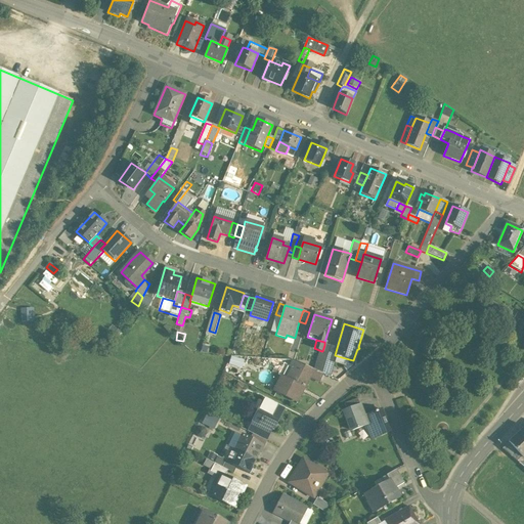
[(331,346),(324,345),(322,351),(321,351),(318,362),(325,363),(331,346)]
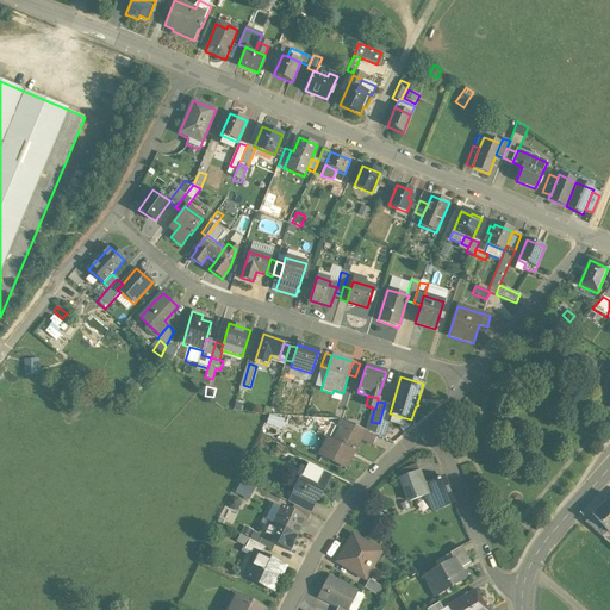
[(392,405),(385,403),(379,423),(374,435),(383,439),(387,422),(390,414),(392,405)]
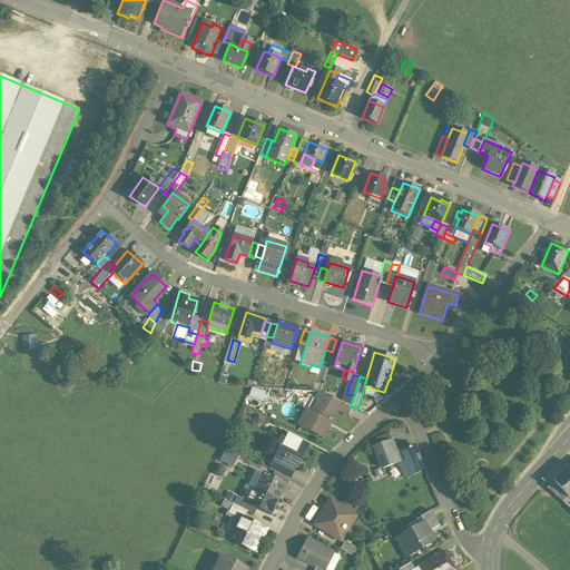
[(251,395),(264,401),(267,391),(254,386),(251,395)]
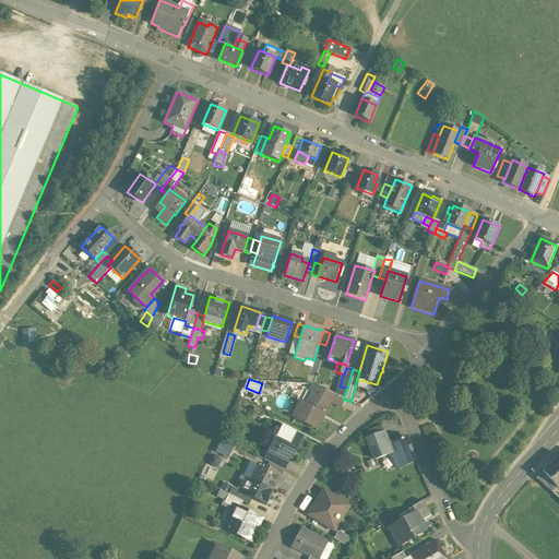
[(357,379),(355,387),(370,391),(372,383),(357,379)]
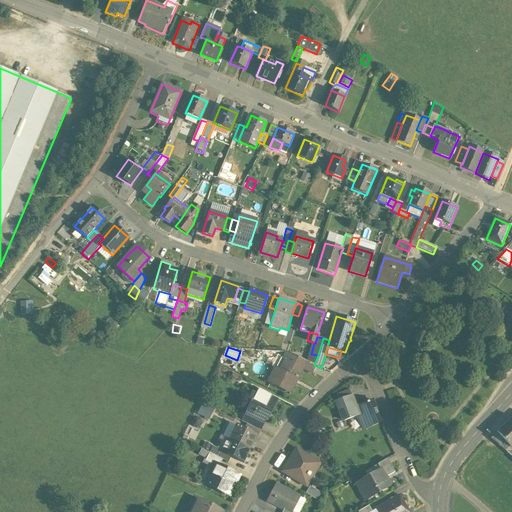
[(318,355),(311,354),(308,362),(314,365),(318,355)]
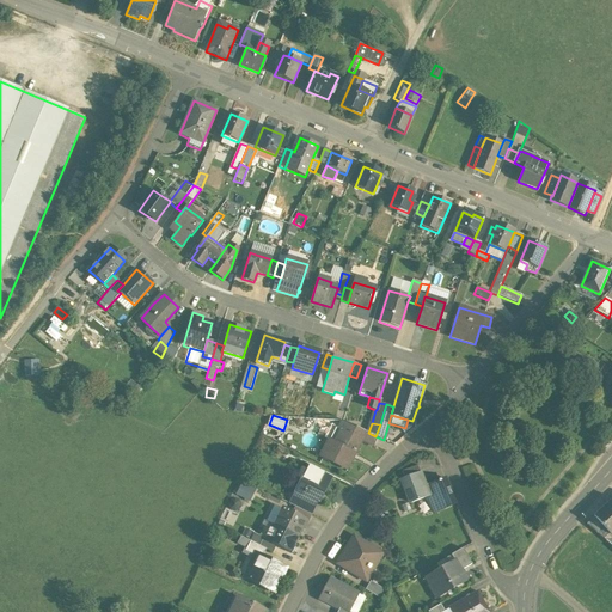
[(368,433),(354,427),(350,434),(361,440),(361,442),(372,447),(375,436),(368,433)]
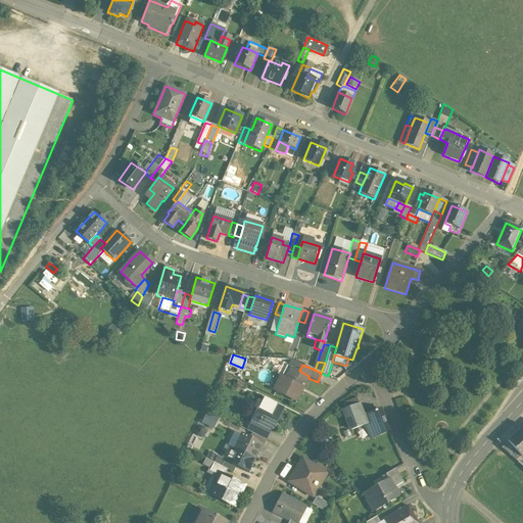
[(288,380),(281,376),(274,390),(296,401),(308,378),(308,376),(299,371),(293,369),(288,380)]
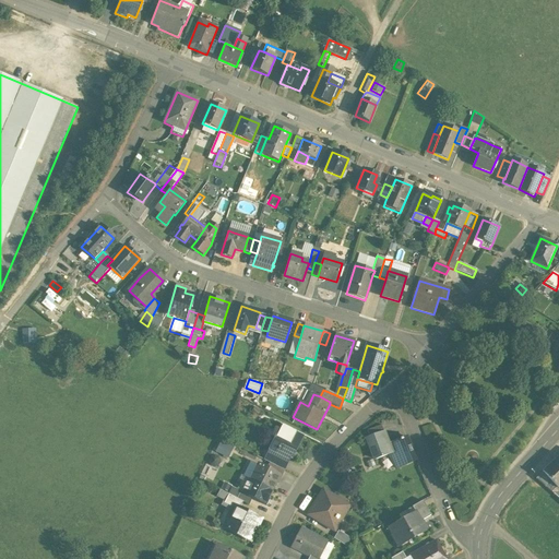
[(381,425),(367,430),(369,438),(383,432),(381,425)]
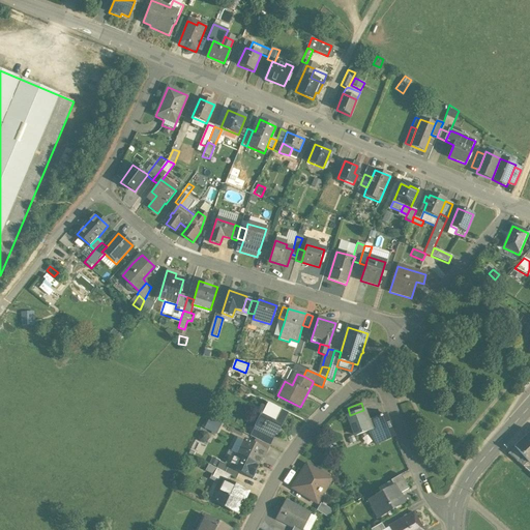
[(286,414),(267,405),(256,428),(261,431),(261,430),(266,433),(267,431),(274,434),(277,428),(278,429),(286,414)]
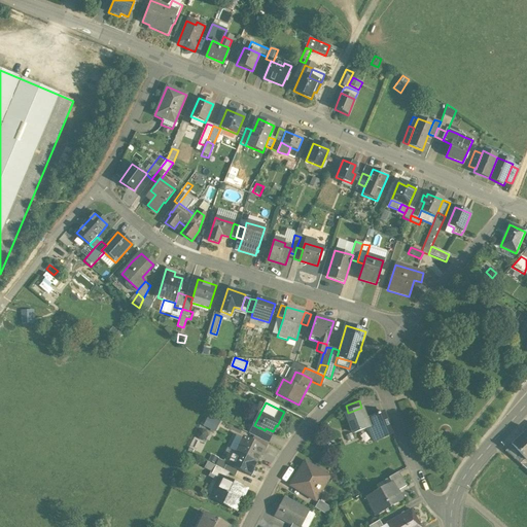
[(384,413),(369,419),(369,420),(363,422),(360,415),(364,414),(362,408),(349,413),(346,414),(353,433),(367,428),(373,442),(392,434),(384,413)]
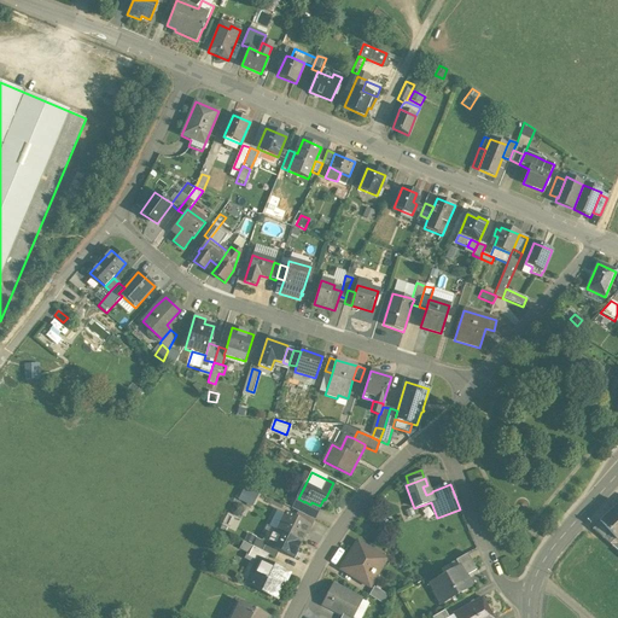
[(235,502),(254,512),(261,495),(243,487),(235,502)]
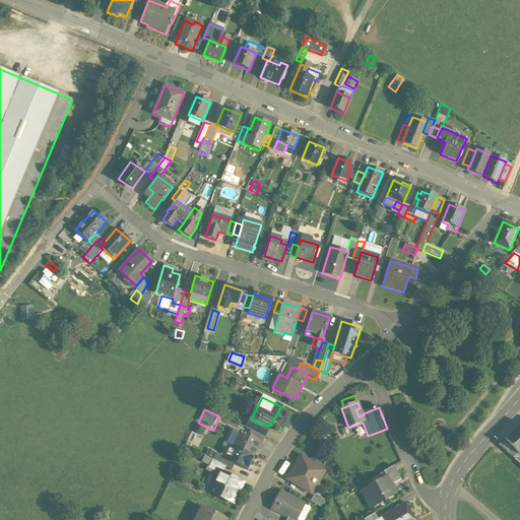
[(261,425),(256,421),(256,423),(251,432),(263,438),(269,426),(262,423),(261,425)]
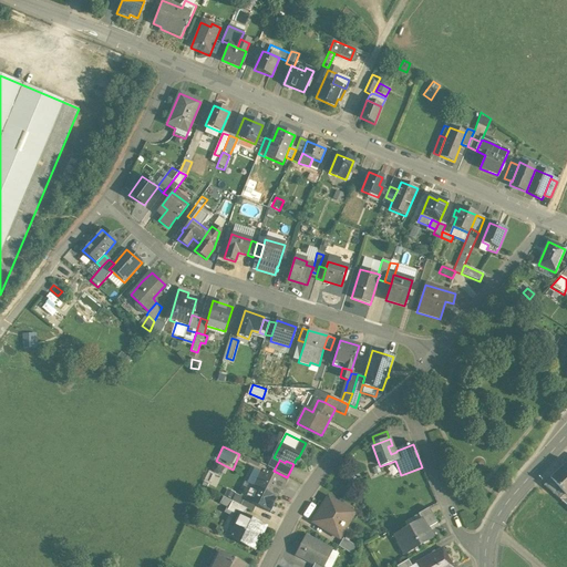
[(566,463),(550,478),(566,496),(566,495),(566,463)]
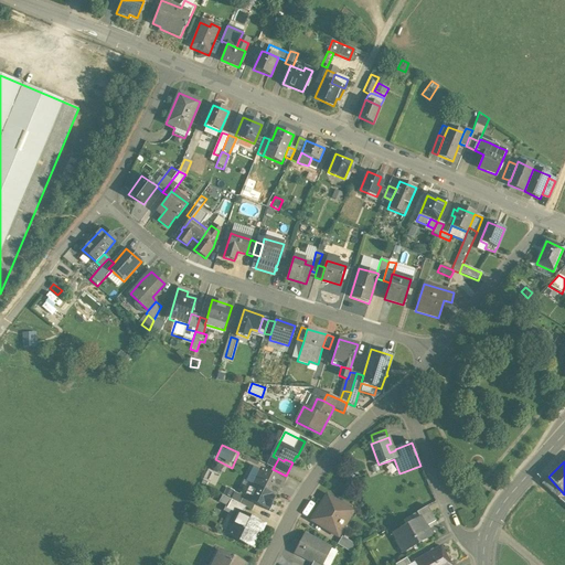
[(273,469),(272,468),(269,475),(284,481),(284,482),(285,482),(288,477),(286,476),(273,469)]
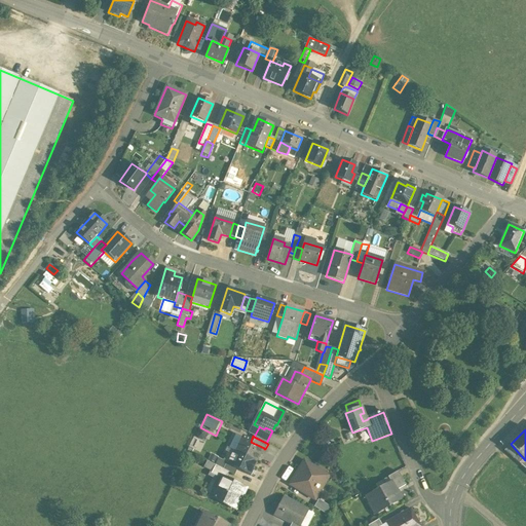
[(251,442),(242,438),(236,452),(255,461),(259,455),(260,455),(264,449),(264,448),(251,442)]
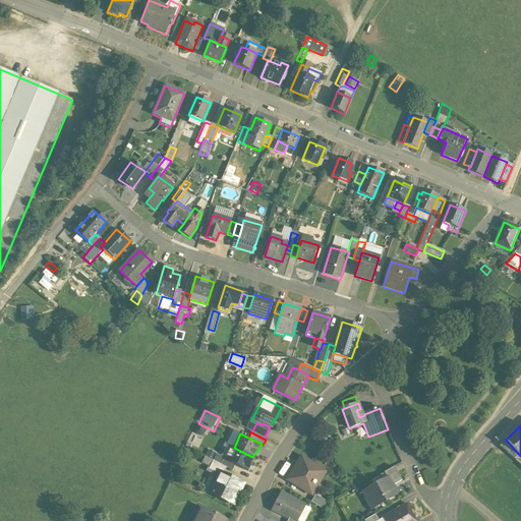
[(520,456),(506,440),(500,446),(520,464),(520,455),(520,456)]
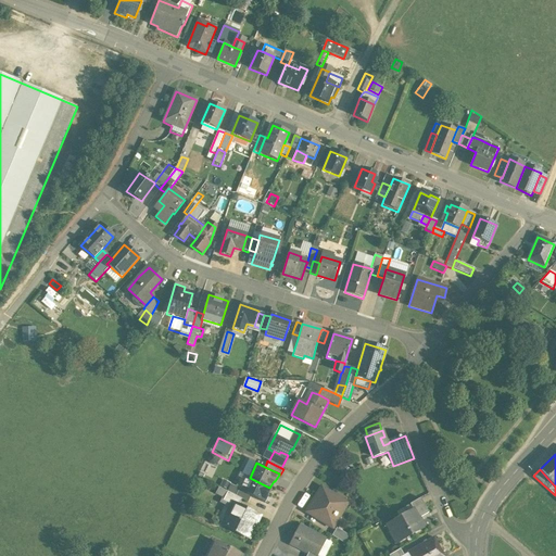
[(242,492),(249,478),(242,475),(237,484),(224,479),(219,489),(227,492),(236,496),(238,490),(242,492)]
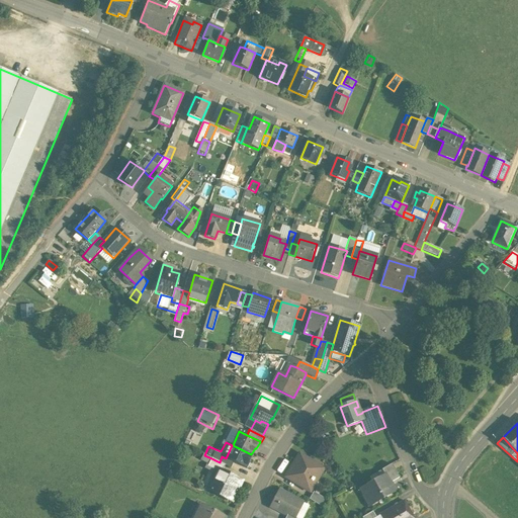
[(233,445),(232,445),(226,458),(225,458),(233,462),(246,469),(249,462),(248,461),(251,454),(233,445)]
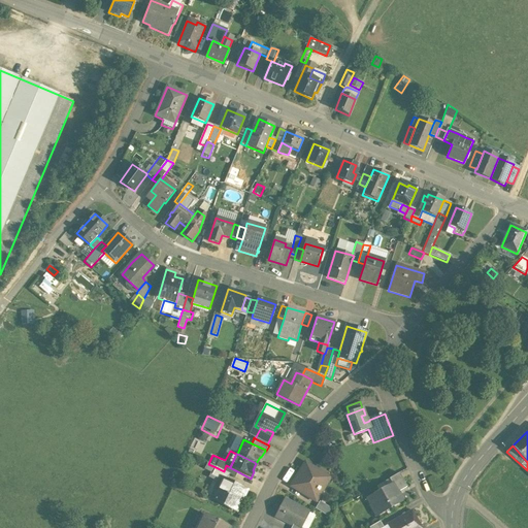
[(230,467),(226,465),(224,471),(229,474),(235,477),(237,471),(229,467),(230,467)]
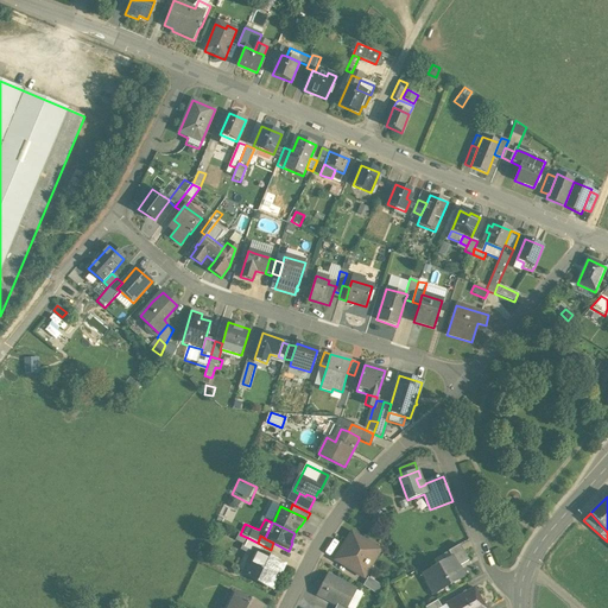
[(377,549),(354,536),(344,552),(342,551),(335,562),(363,578),(369,568),(368,567),(369,564),(368,563),(377,549)]
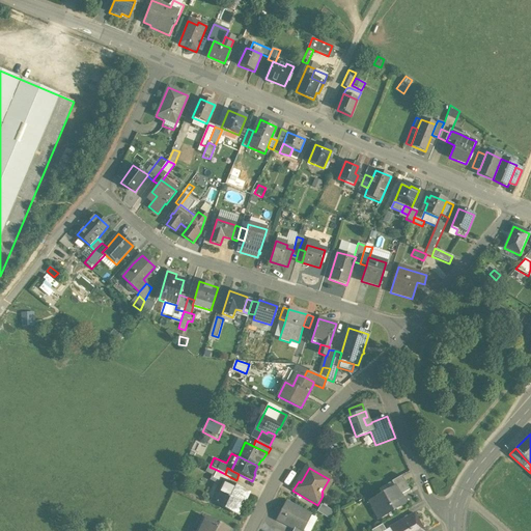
[(225,474),(217,470),(215,475),(213,479),(221,483),(221,482),(226,485),(230,477),(225,474)]
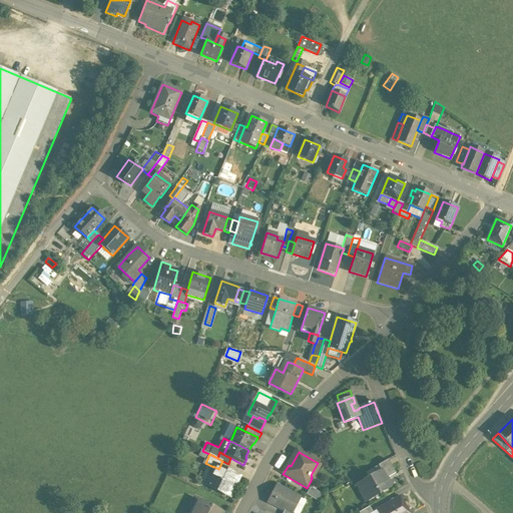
[(382,471),(369,479),(372,483),(362,489),(369,501),(392,487),(387,478),(396,474),(388,460),(379,466),(382,471)]
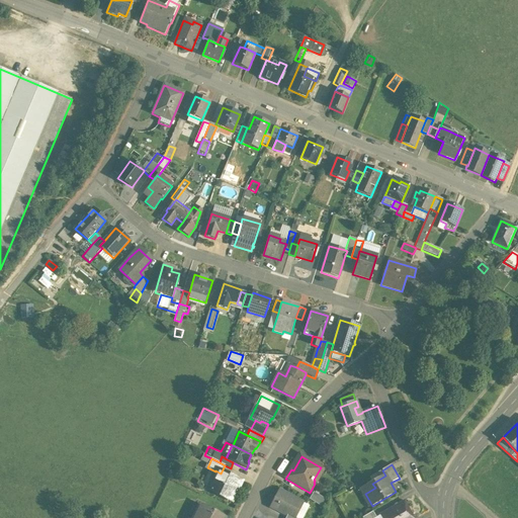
[(221,473),(216,470),(216,471),(211,479),(212,479),(207,490),(228,500),(232,492),(236,494),(239,487),(242,482),(238,480),(226,473),(225,475),(221,473)]
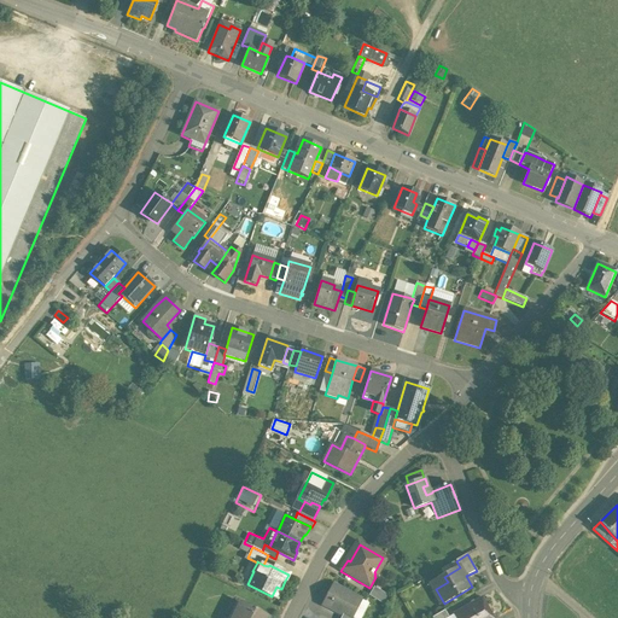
[(353,617),(362,601),(332,586),(322,606),(343,617),(345,617),(353,617)]
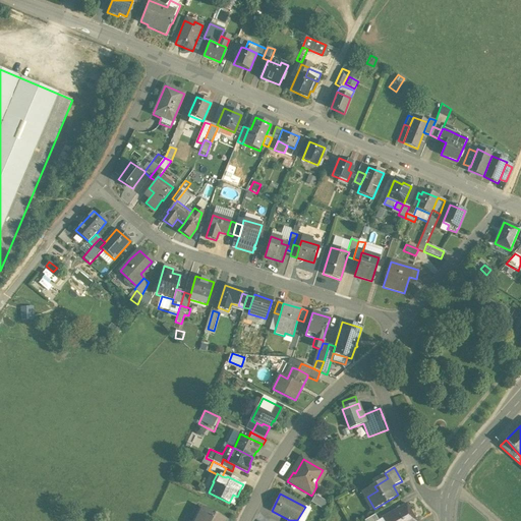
[(327,503),(315,496),(311,503),(323,510),(327,503)]
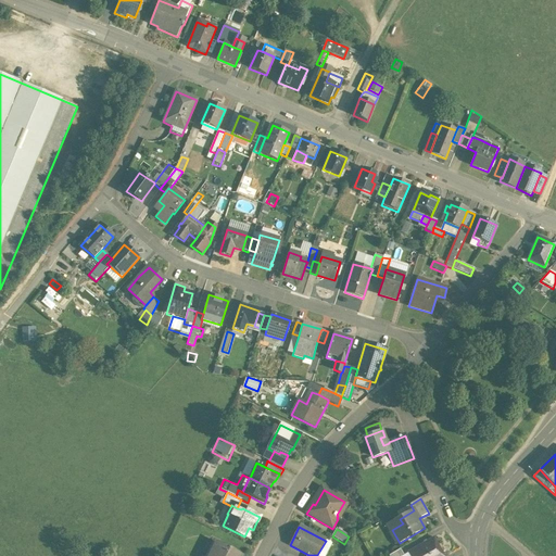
[(444,555),(434,538),(407,553),(407,554),(408,555),(444,555)]
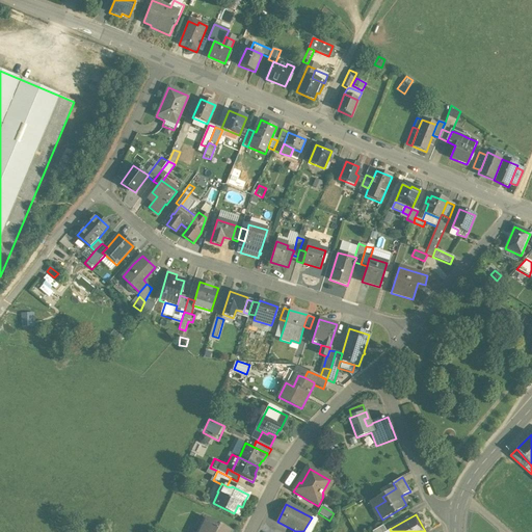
[(211,522),(207,520),(202,529),(201,531),(229,531),(230,531),(211,522)]
